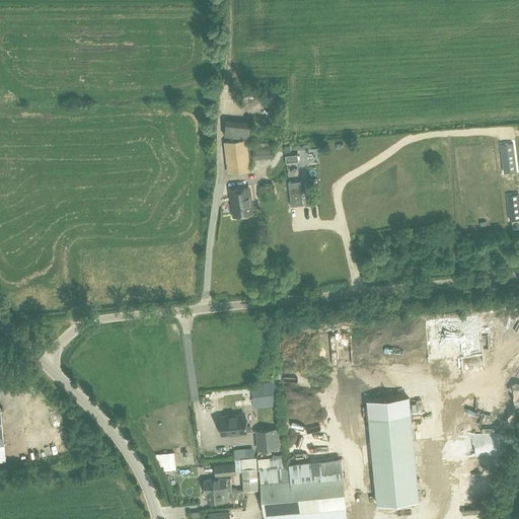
[(227,119),(225,136),(249,139),(251,122),(227,119)]
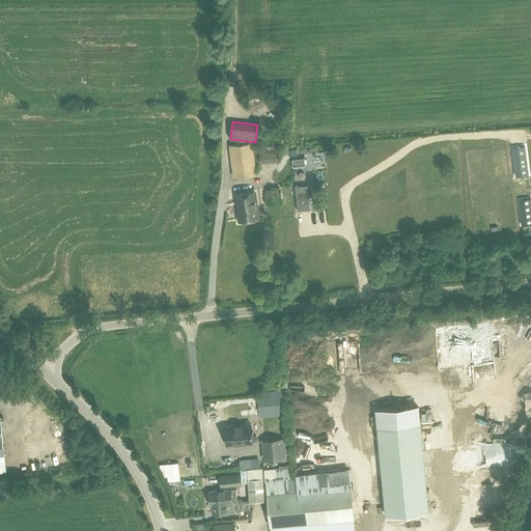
[(252,142),(230,145),(234,177),(256,174),(252,142)]
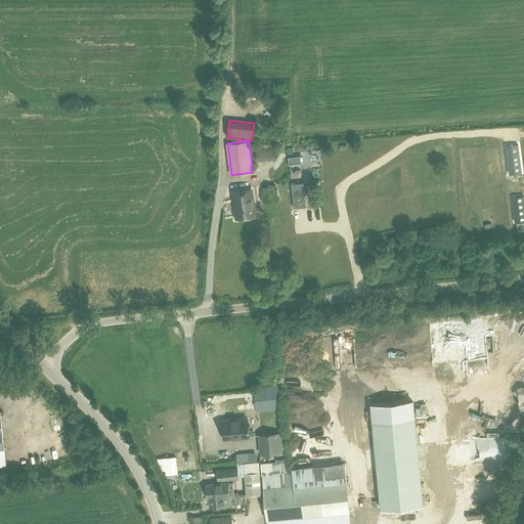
[(301,157),(289,158),(290,165),(302,164),(301,157)]
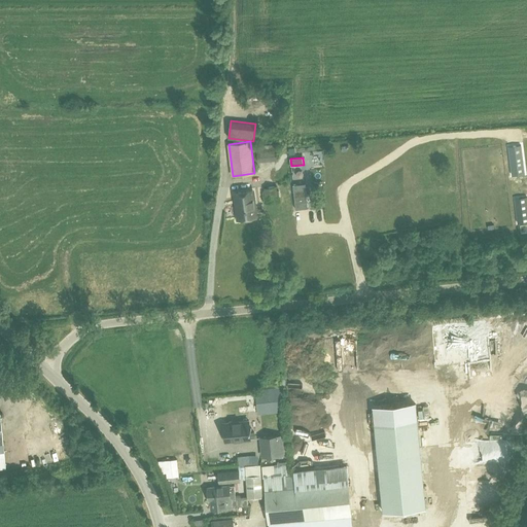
[(525,174),(524,167),(512,169),(512,176),(525,174)]
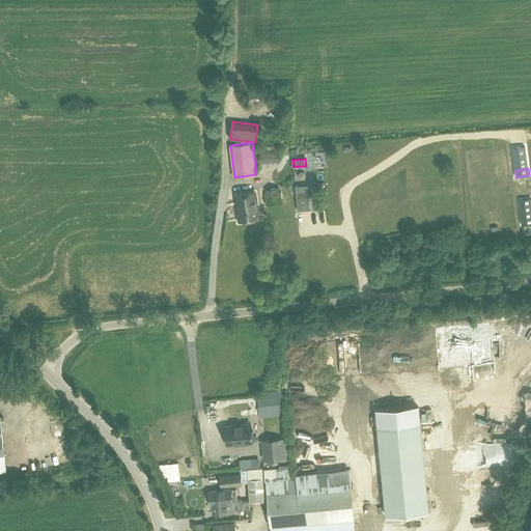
[(280,202),(278,188),(266,189),(268,204),(280,202)]
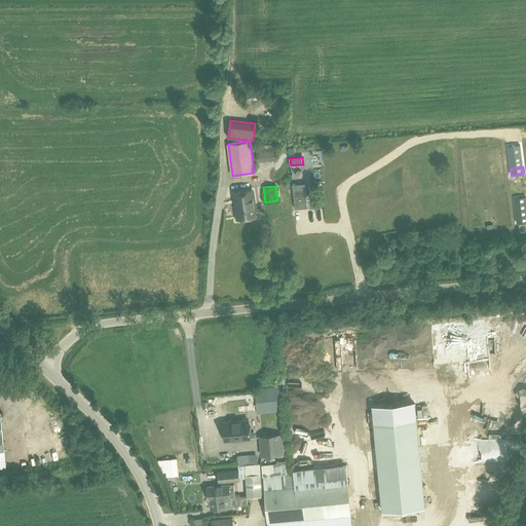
[(292,187),(295,212),(307,211),(304,186),(292,187)]
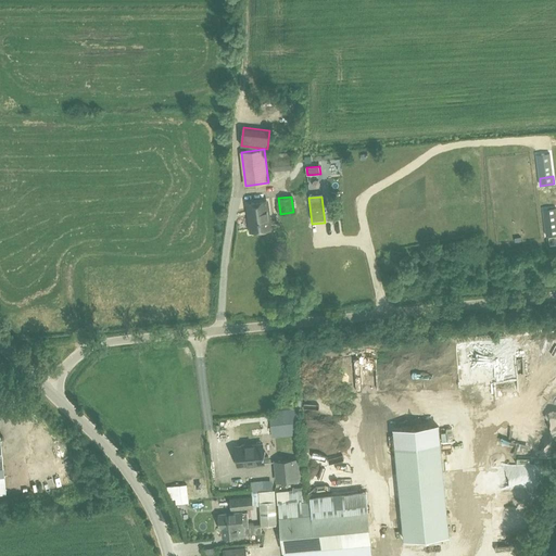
[(248,203),(249,212),(251,231),(270,228),(266,201),(252,203),(248,203)]
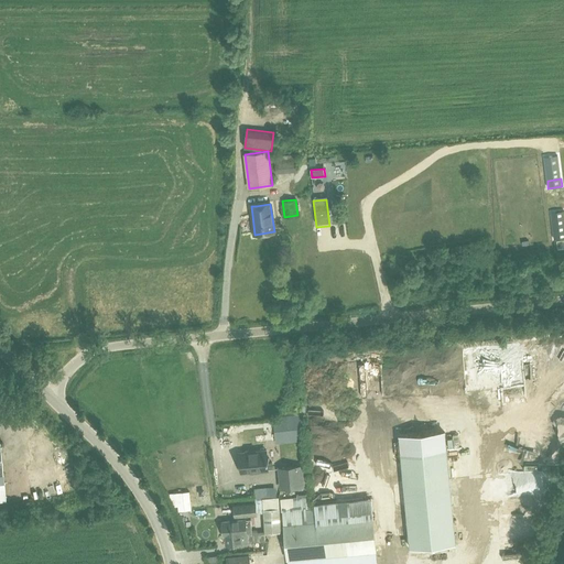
[(563,238),(563,230),(553,232),(554,239),(563,238)]
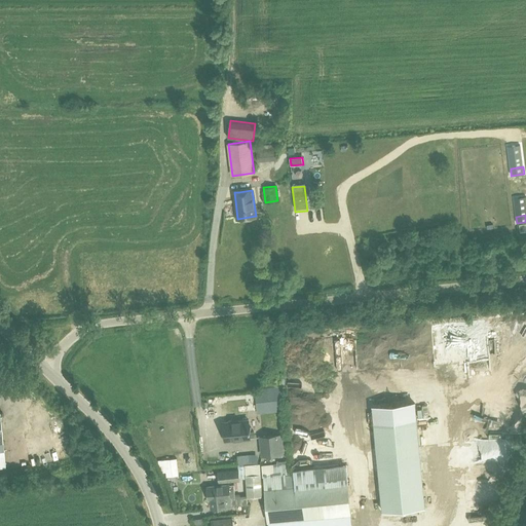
[(264,413),(280,412),(279,402),(263,403),(264,413)]
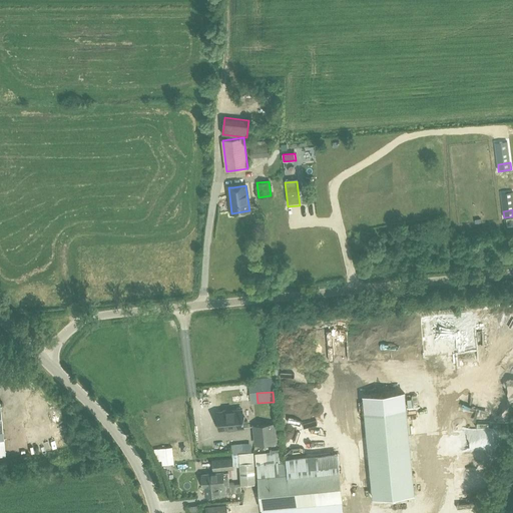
[(404,393),(362,397),(372,498),(414,494),(404,393)]
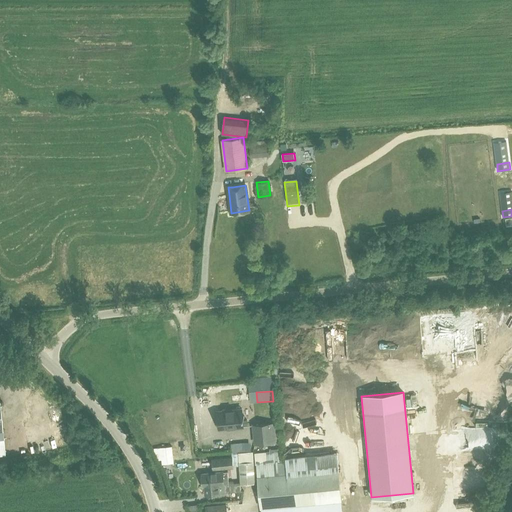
[(304,417),(313,416),(312,408),(303,410),(304,417)]
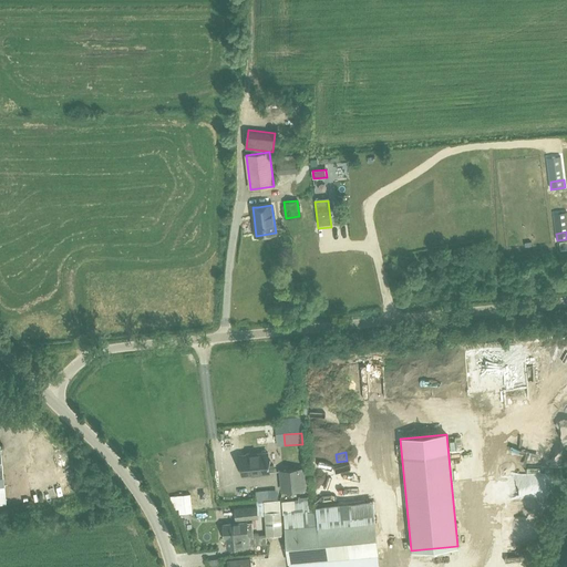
[(269,472),(269,464),(270,464),(270,461),(268,461),(268,453),(241,455),(243,475),(269,472)]
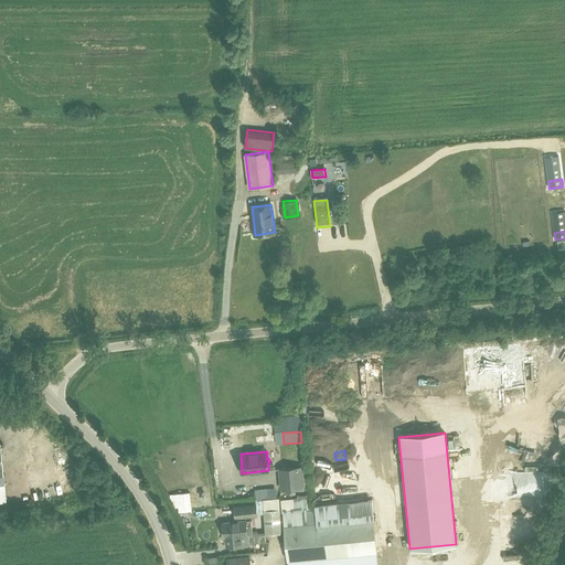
[(278,468),(280,490),(308,488),(306,466),(278,468)]
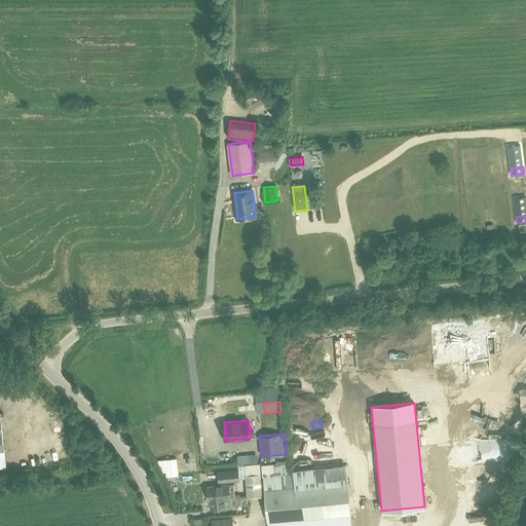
[(421,461),(448,460),(447,435),(420,436),(421,461)]
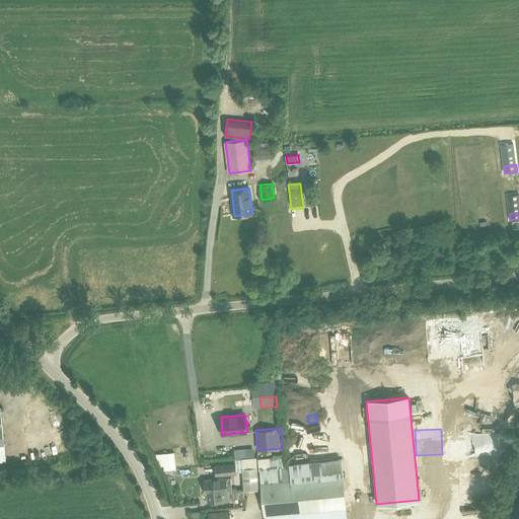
[(290,457),(299,456),(298,438),(289,439),(290,457)]
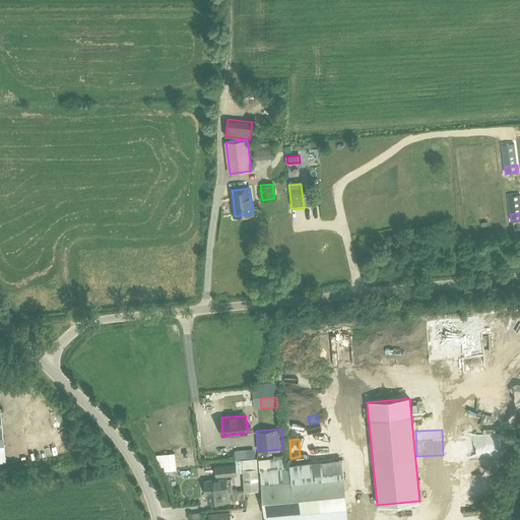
[(445,455),(436,455),(437,463),(445,463),(445,455)]
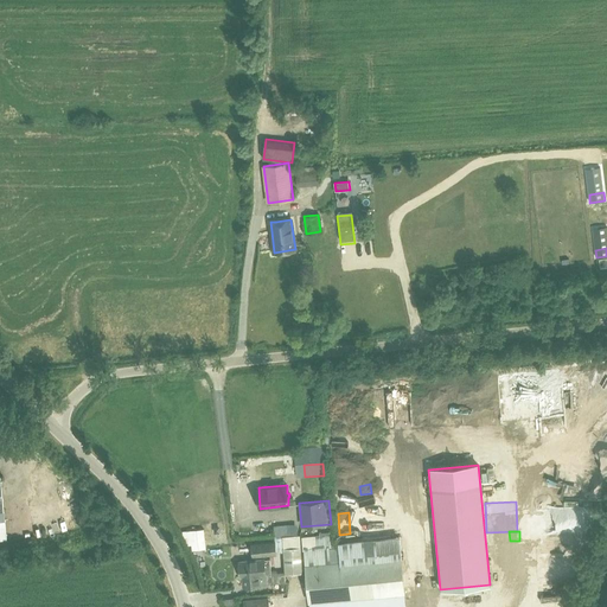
[(276,554),(275,542),(253,544),(254,556),(276,554)]
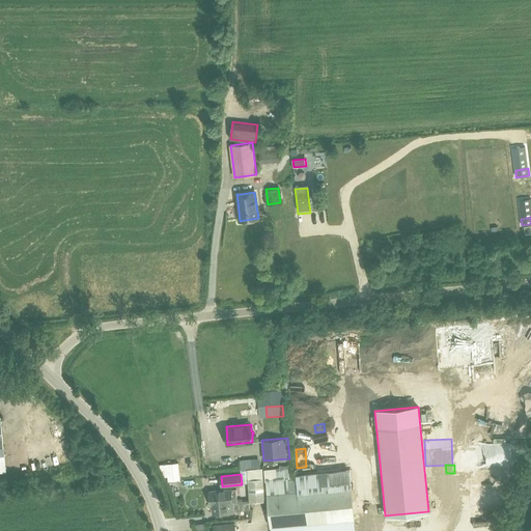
[(350,486),(298,492),(296,478),(267,481),(268,495),(271,527),(354,519),(350,486)]
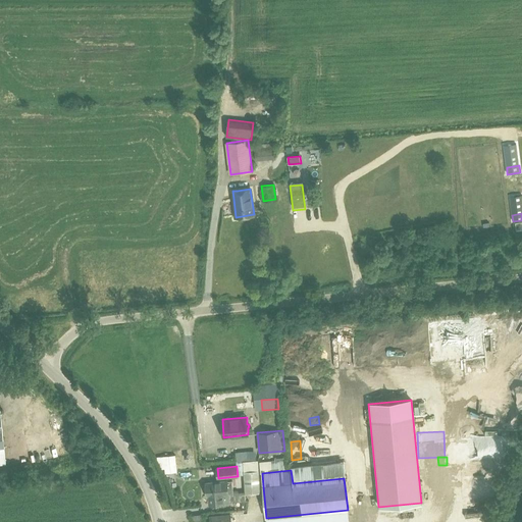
[(246,493),(260,492),(259,471),(245,472),(246,493)]
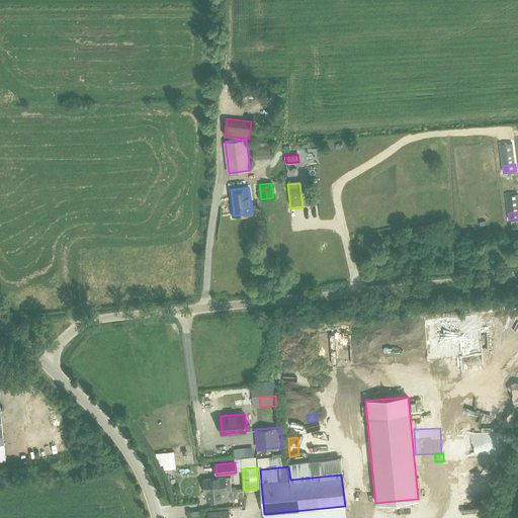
[(221,491),(227,491),(232,490),(230,477),(203,479),(204,493),(206,493),(207,501),(222,499),(221,491)]
